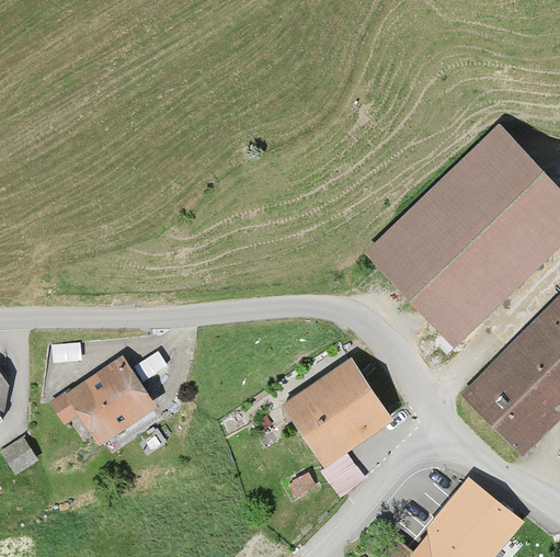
[(559,186),(500,124),(367,249),(455,341),(559,240),(559,186)]
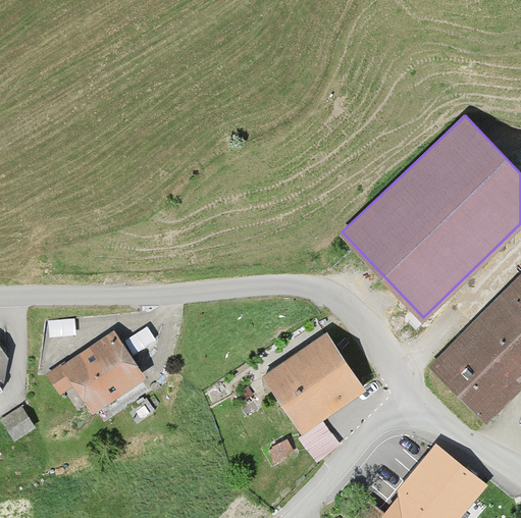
[(520,271),(430,364),(488,421),(520,389),(520,271)]
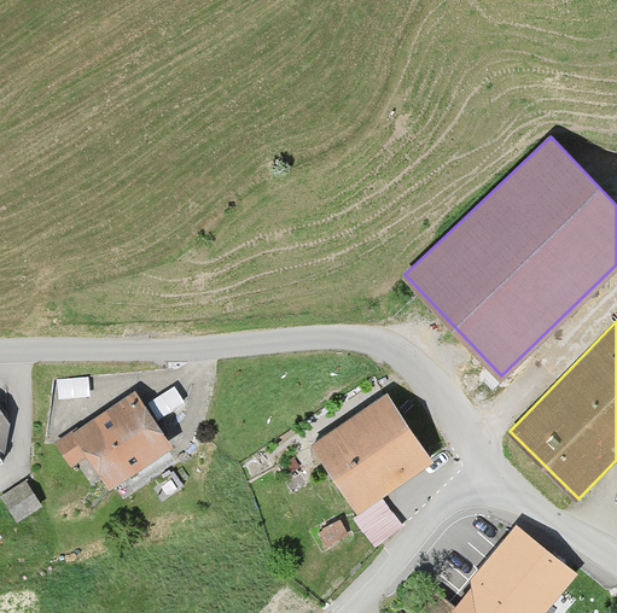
[(172,448),(134,391),(74,431),(71,428),(54,439),(71,467),(86,457),(108,490),(172,448)]
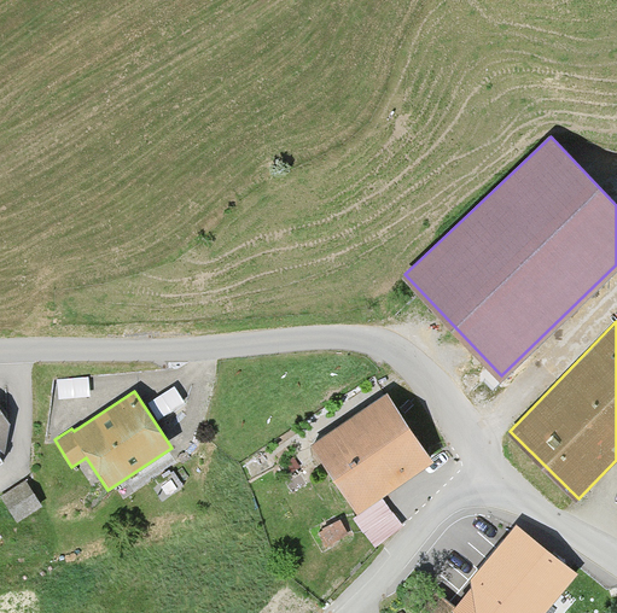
[(434,460),(385,393),(310,447),(359,513),(434,460)]
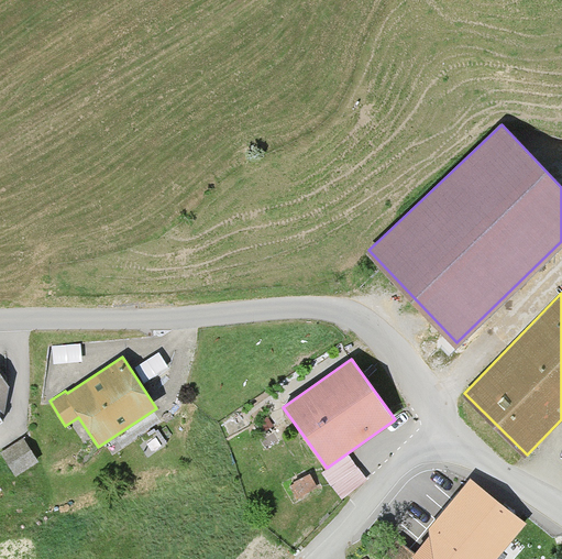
[(0,376),(0,434),(13,425),(2,407),(7,385),(0,376)]
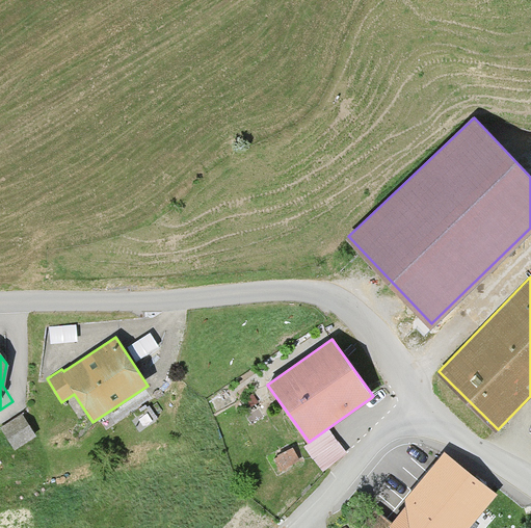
[(34,436),(21,414),(1,425),(15,447),(34,436)]
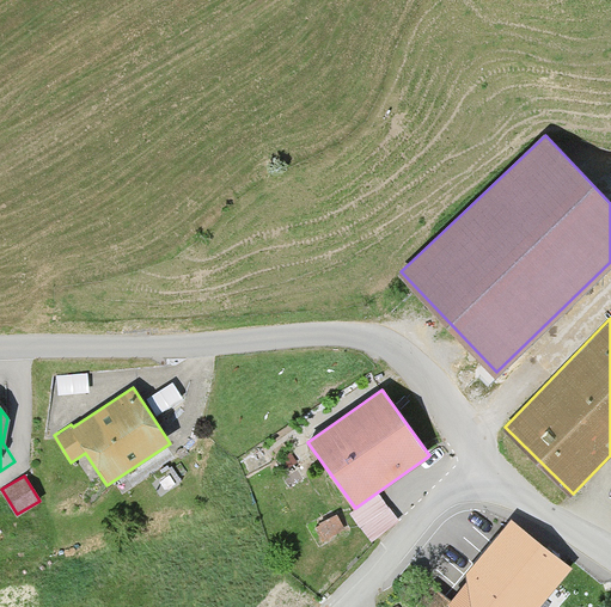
[(344,527),(336,514),(318,526),(328,539),(344,527)]
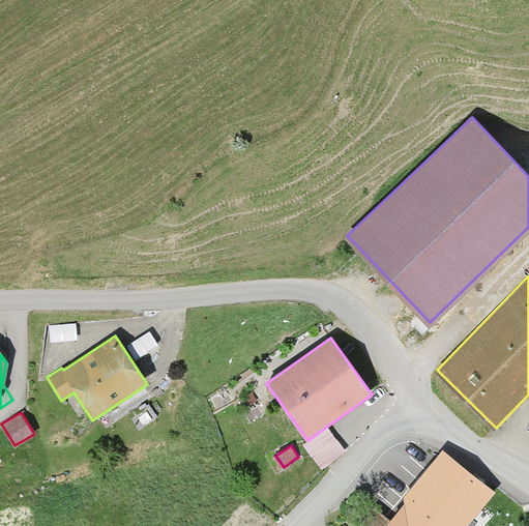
[(493,489),(448,450),(432,469),(429,466),(400,500),(404,503),(391,519),(378,506),(360,525),(466,525),(481,509),(478,506),(493,489)]
